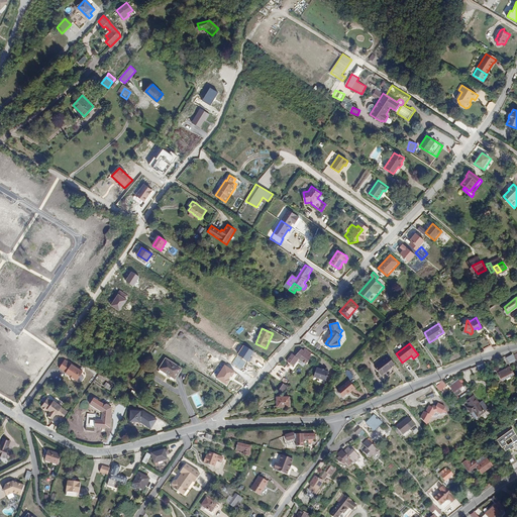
[(311,357),(310,355),(312,352),(305,347),(303,350),(301,349),(295,355),(293,353),(288,362),(292,365),(297,357),(306,364),(311,357)]
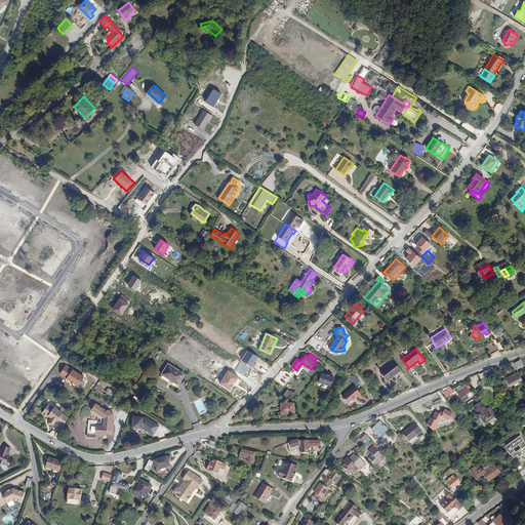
[(27,358),(22,366),(28,369),(33,362),(27,358)]
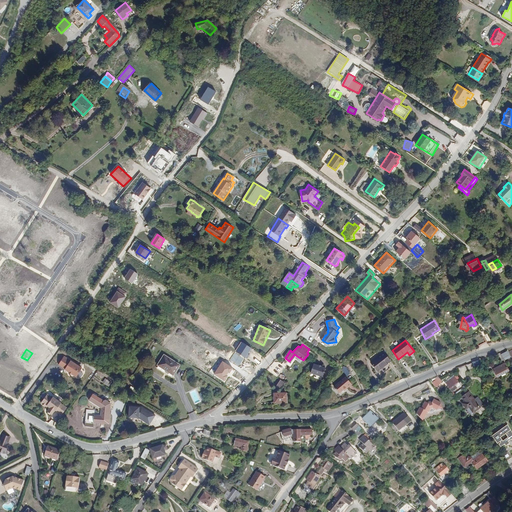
[(511,357),(509,351),(509,350),(501,354),(504,361),(511,357)]
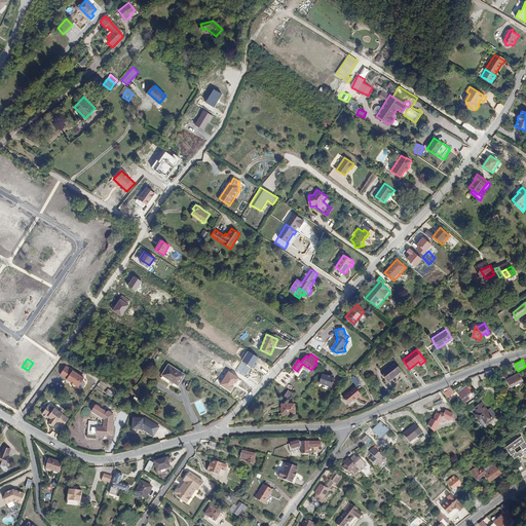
[(402,371),(395,362),(381,372),(388,381),(402,371)]
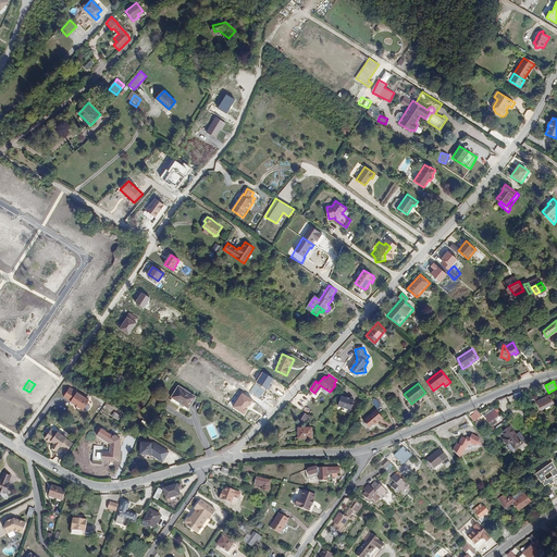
[(188,408),(196,397),(180,386),(172,397),(188,408)]
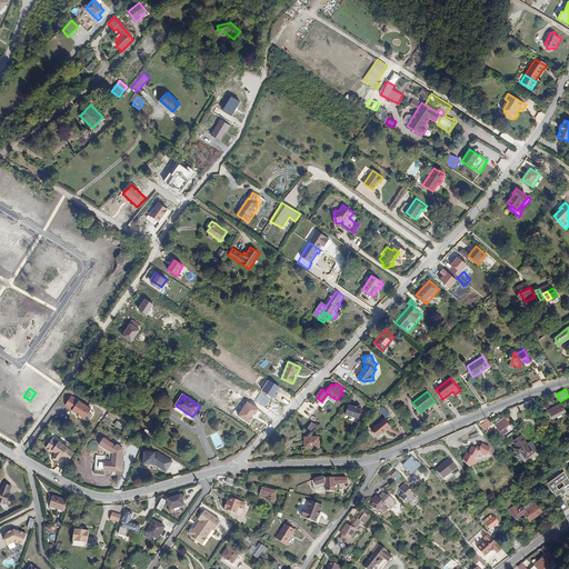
[(86,419),(91,409),(71,396),(66,406),(72,410),(77,413),(77,415),(80,417),(81,416),(86,419)]
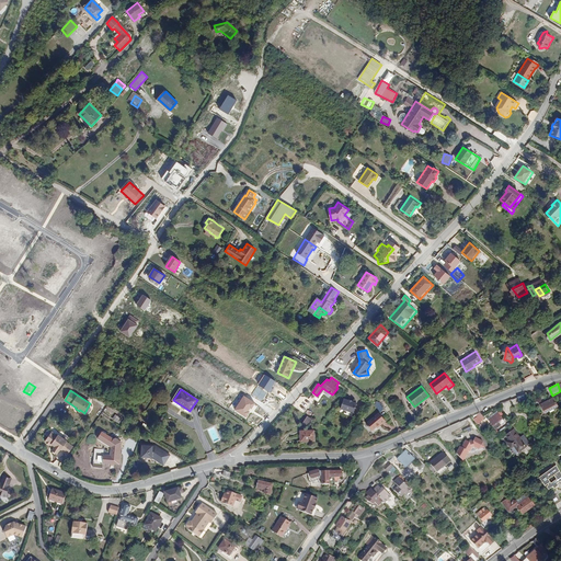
[(558,405),(553,399),(541,405),(545,413),(558,405)]
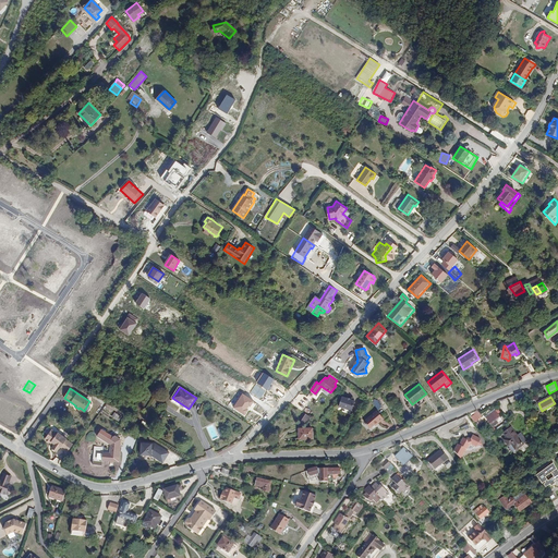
[(351,412),(354,402),(341,398),(338,408),(351,412)]
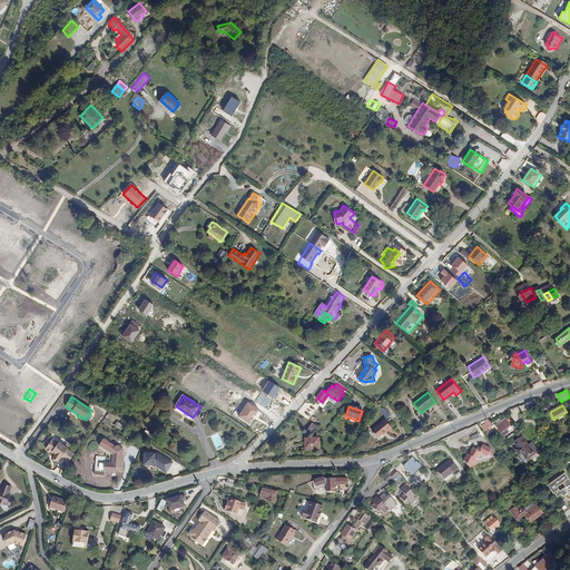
[(386,418),(391,414),(384,408),(381,411),(386,418)]
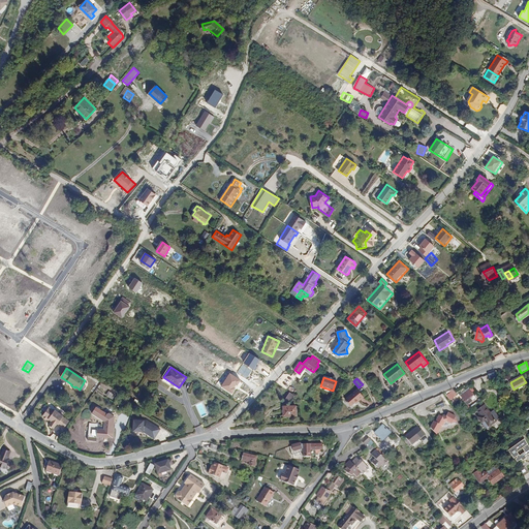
[(96,391),(103,395),(107,387),(100,383),(96,391)]
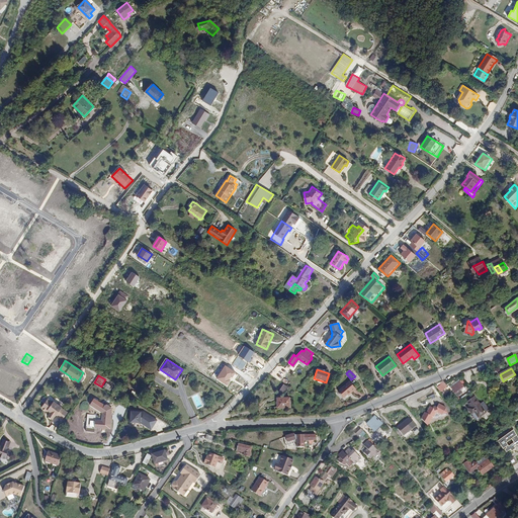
[(344,399),(349,395),(351,394),(352,395),(357,391),(350,381),(338,391),(344,399)]
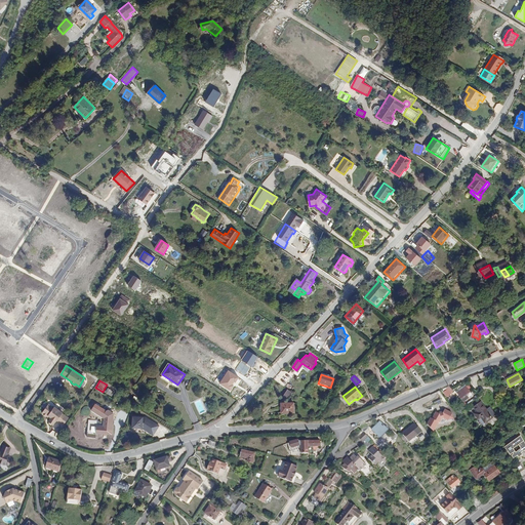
[(443,392),(447,397),(454,392),(450,387),(443,392)]
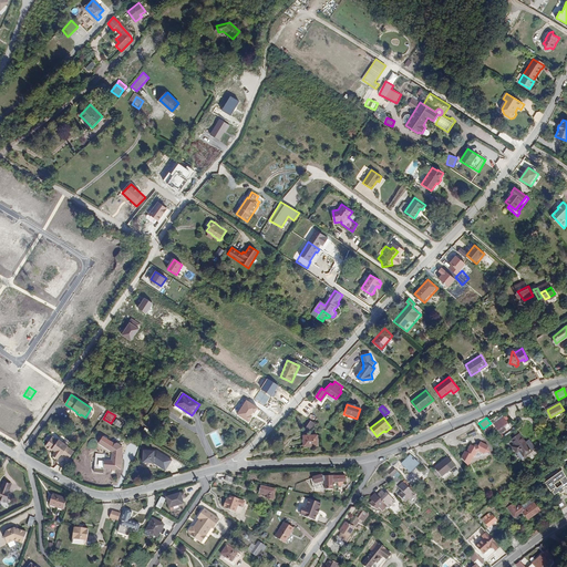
[(502,433),(505,430),(503,428),(507,423),(503,418),(495,424),(502,433)]
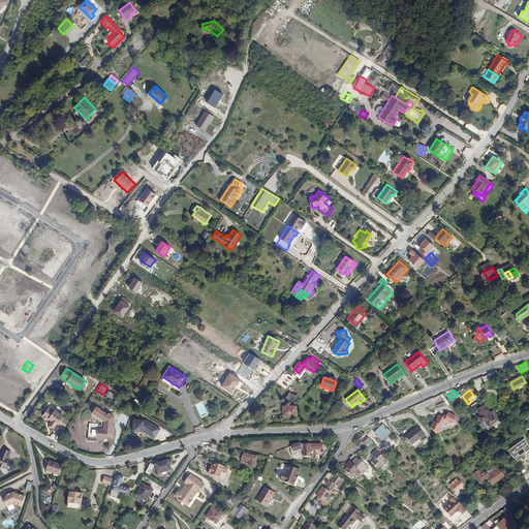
[(110,391),(106,396),(113,400),(116,395),(110,391)]
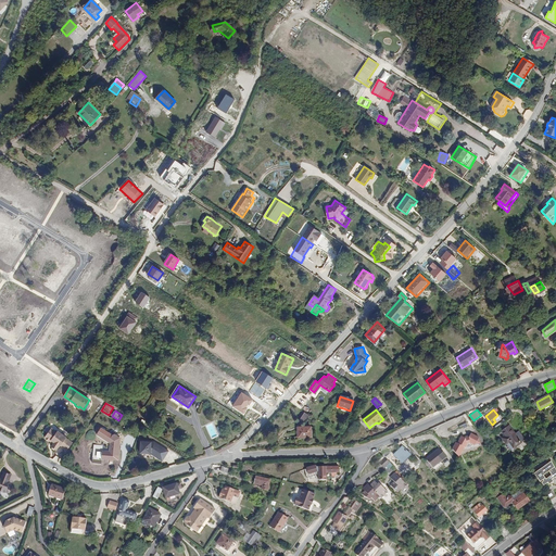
[(305,422),(310,415),(304,413),(301,420),(305,422)]
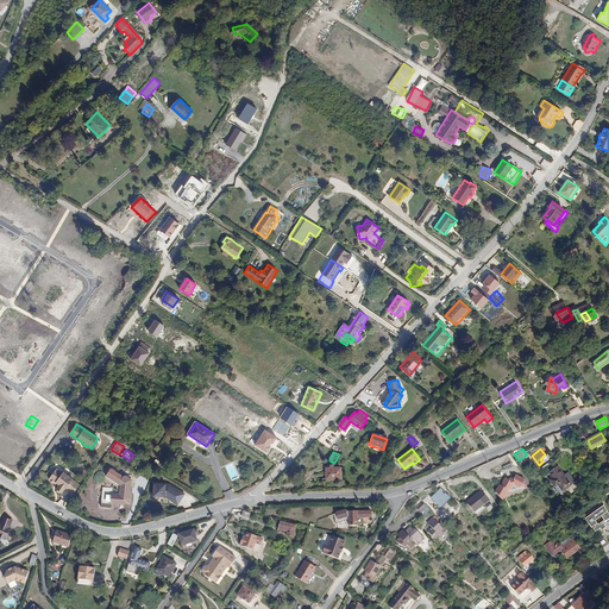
[(341,479),(341,466),(326,468),(326,479),(341,479)]
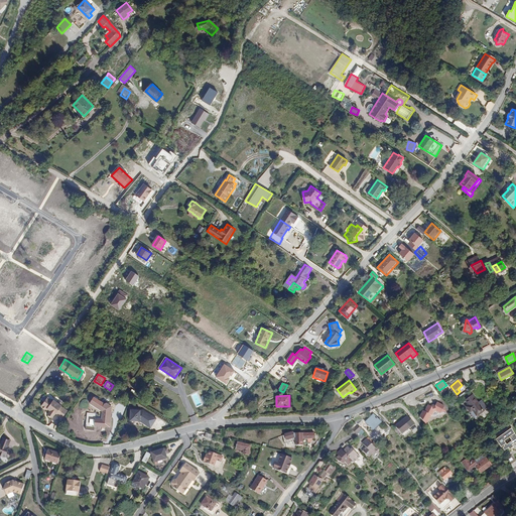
[(479,414),(484,410),(473,395),(466,400),(469,404),(466,406),(471,412),(475,409),(479,414)]
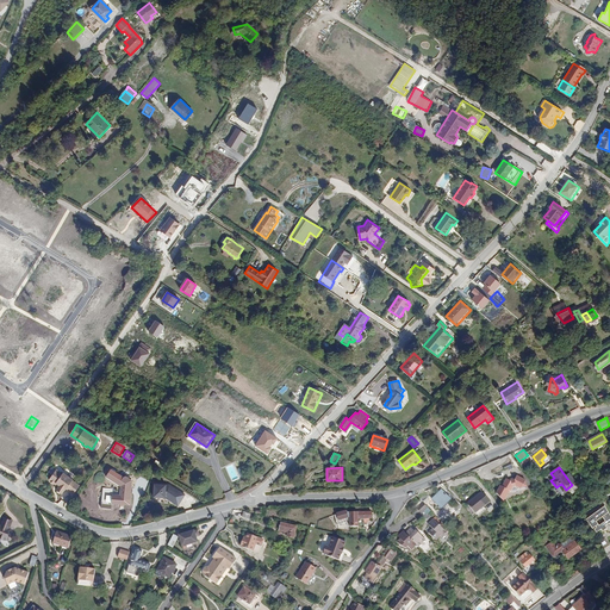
[(74,495),(80,486),(73,480),(74,480),(63,473),(63,474),(58,471),(51,479),(51,481),(51,483),(54,484),(55,484),(57,484),(60,486),(57,490),(62,495),(66,490),(67,490),(74,495)]
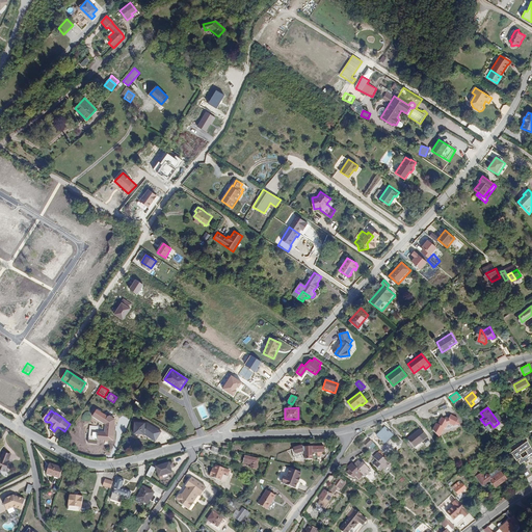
[(110,416),(107,417),(97,410),(94,416),(106,424),(106,432),(99,432),(99,439),(113,440),(114,419),(110,416)]
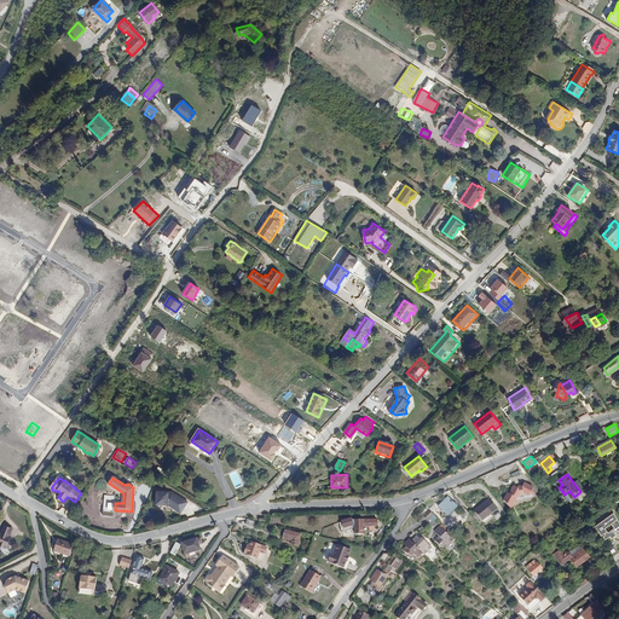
[(508,493),(503,501),(510,509),(518,498),(519,499),(520,496),(525,495),(530,497),(534,496),(533,491),(533,490),(525,485),(522,489),(519,490),(515,486),(510,495),(508,493)]
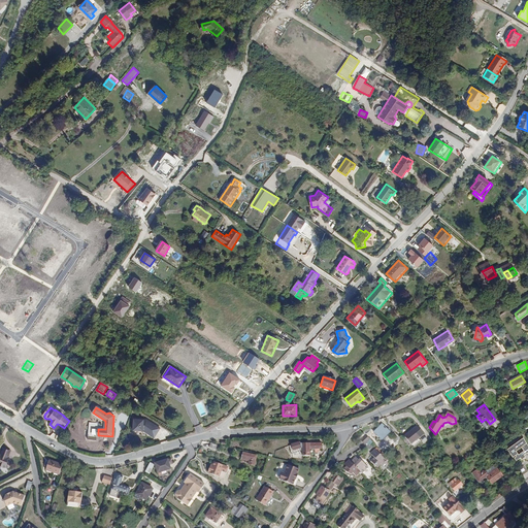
[(154,438),(155,438),(160,429),(160,427),(145,420),(133,419),(132,431),(142,432),(154,438)]
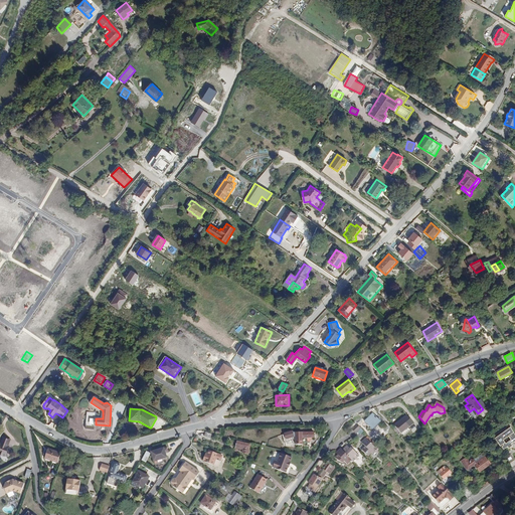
[(414,423),(407,414),(394,424),(401,434),(414,423)]
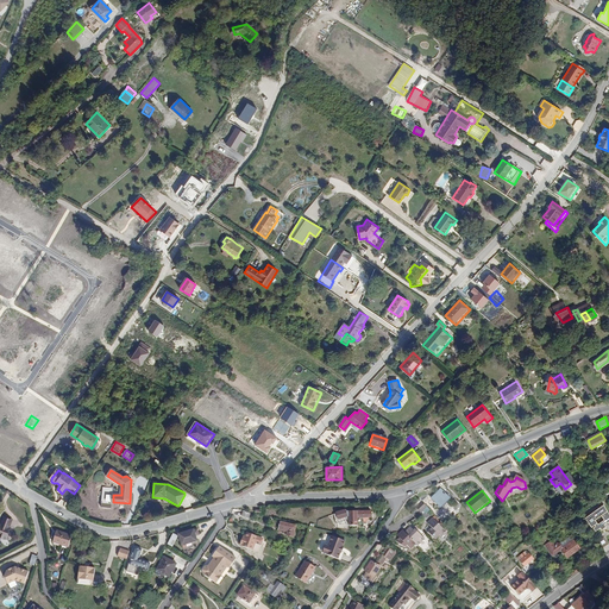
[(456,502),(446,493),(435,503),(444,512),(446,508),(449,510),(456,502)]
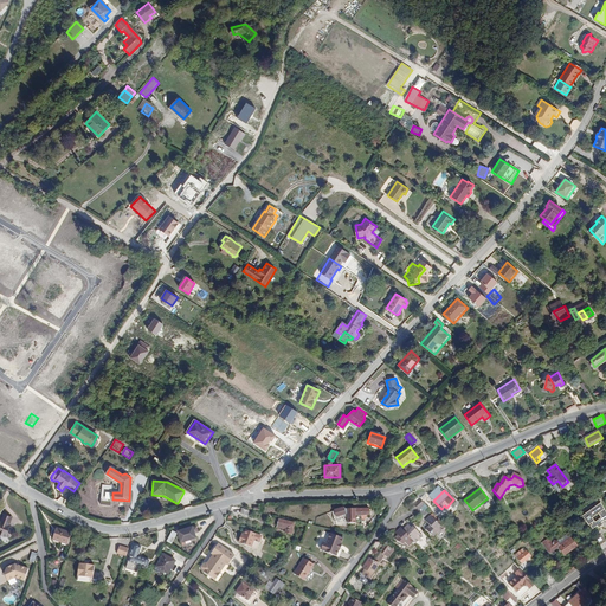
[(420,509),(426,503),(421,498),(416,504),(420,509)]
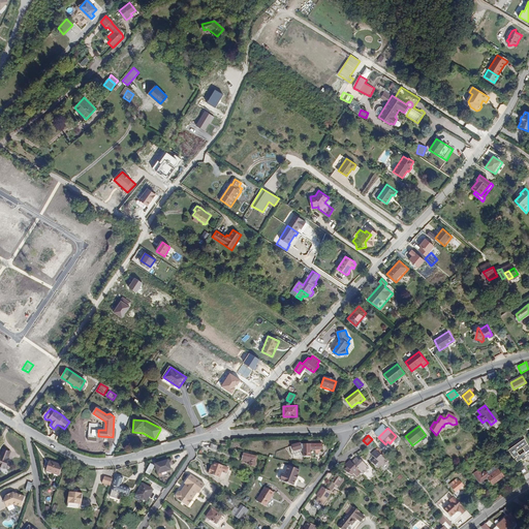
[(518,443),(527,455),(528,454),(528,455),(528,454),(528,448),(523,440),(518,443)]
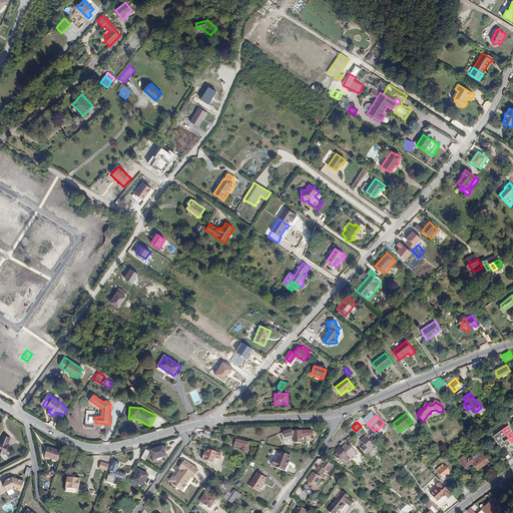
[(507,446),(511,444),(510,442),(511,441),(502,430),(494,435),(498,443),(501,441),(502,443),(500,444),(502,447),(506,444),(507,446)]
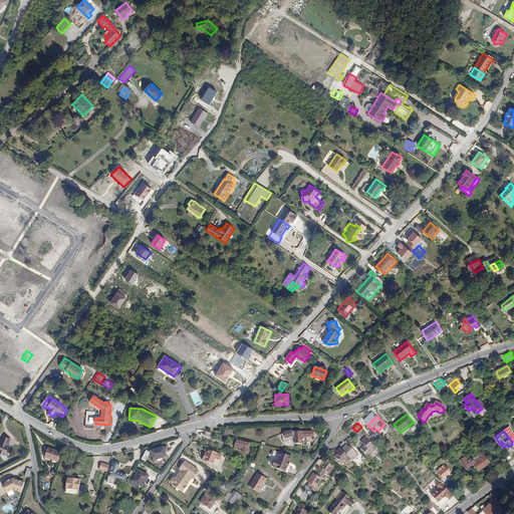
[(313,432),(292,432),(282,435),(284,443),(291,441),(291,439),(295,439),(295,444),(302,444),(302,438),(314,438),(313,432)]
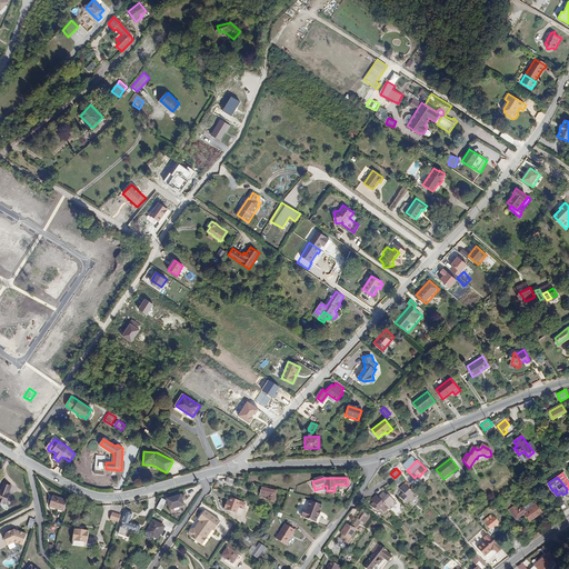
[(0,501),(5,503),(5,501),(7,502),(9,492),(8,492),(10,485),(3,482),(1,490),(0,489),(0,501)]
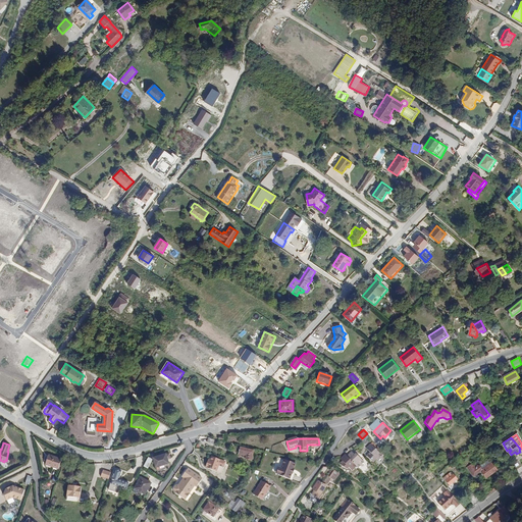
[(372,445),(367,449),(368,450),(365,453),(373,462),(376,458),(378,460),(382,455),(372,445)]
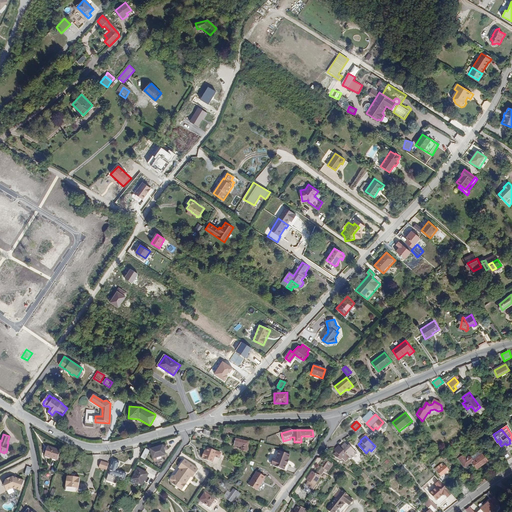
[(248,451),(250,441),(237,438),(236,443),(243,445),(242,449),(248,451)]
